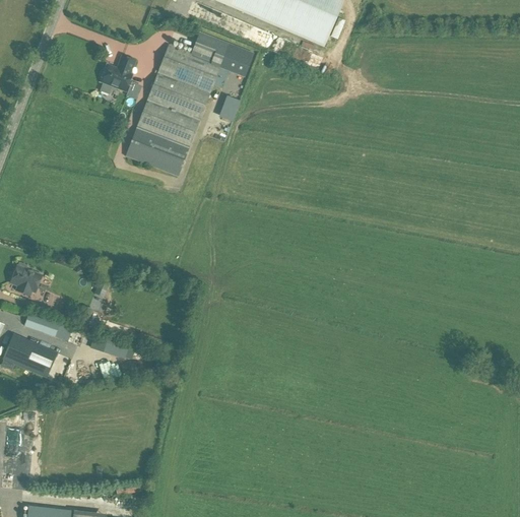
[(137,127),(126,154),(178,175),(229,42),(200,30),(192,52),(169,43),(137,127)]
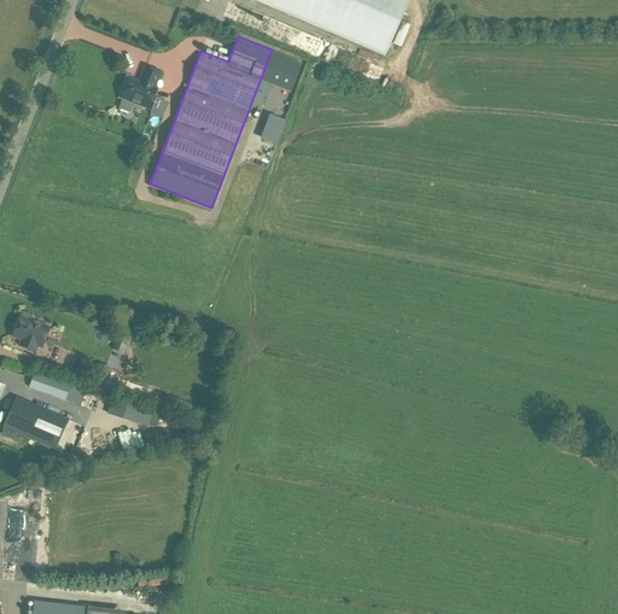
[(303,62),(273,50),(262,79),(292,89),(303,62)]
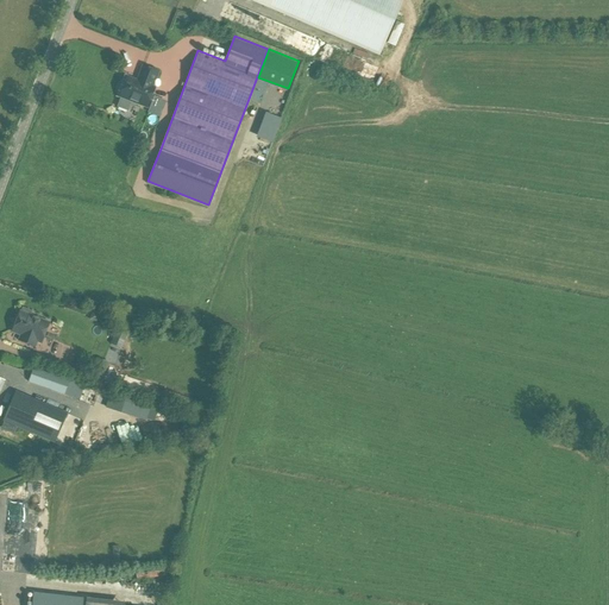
[(121,95),(118,104),(127,107),(131,99),(148,105),(155,84),(152,84),(158,69),(143,63),(137,79),(127,74),(119,94),(121,95)]
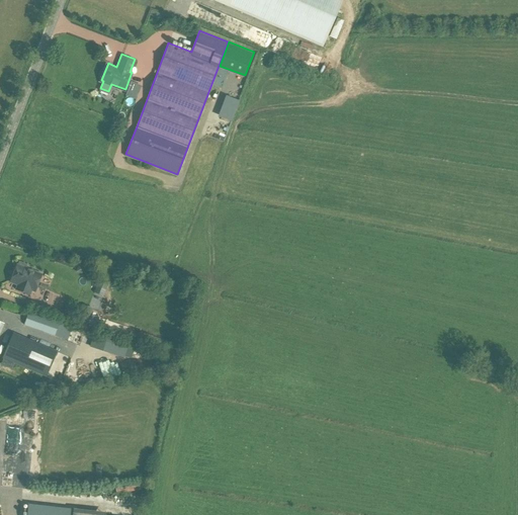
[(131,80),(125,93),(137,97),(142,84),(131,80)]
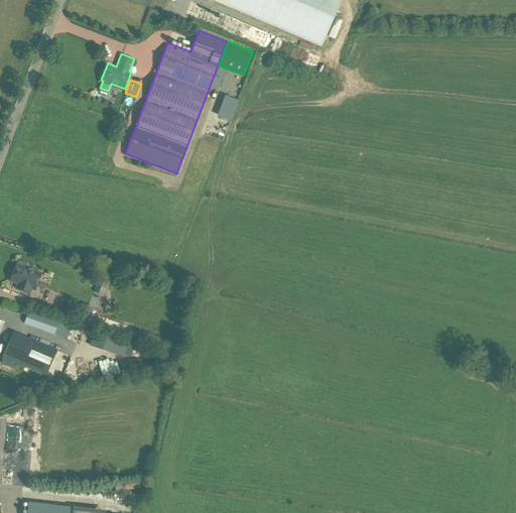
[(15,263),(8,279),(17,283),(15,287),(27,292),(29,287),(32,289),(39,272),(23,265),(23,266),(15,263)]
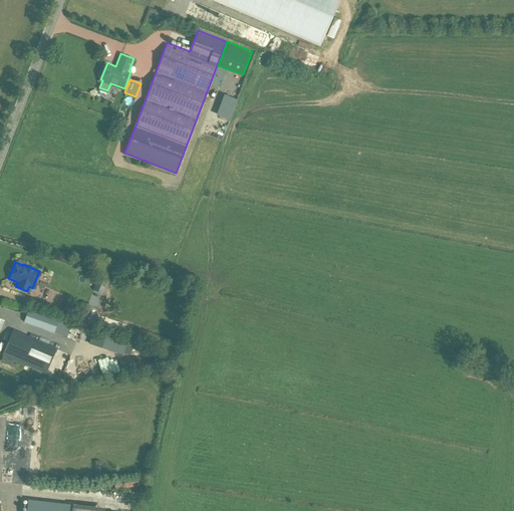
[(107,278),(98,274),(95,280),(104,284),(107,278)]
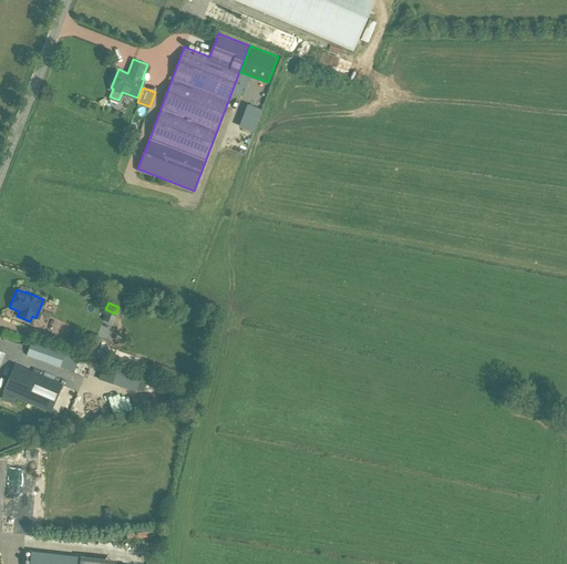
[(90,330),(84,346),(98,350),(102,335),(90,330)]
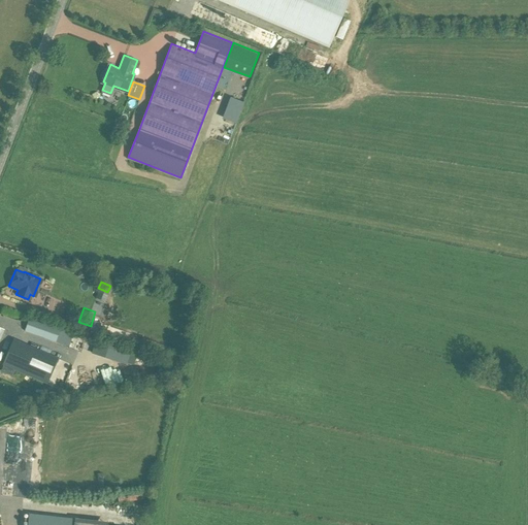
[(29,317),(25,329),(55,340),(60,328),(29,317)]
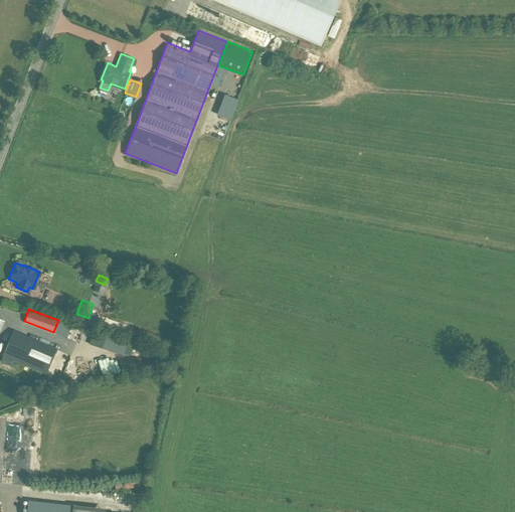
[(9,328),(0,349),(0,353),(41,371),(52,346),(9,328)]
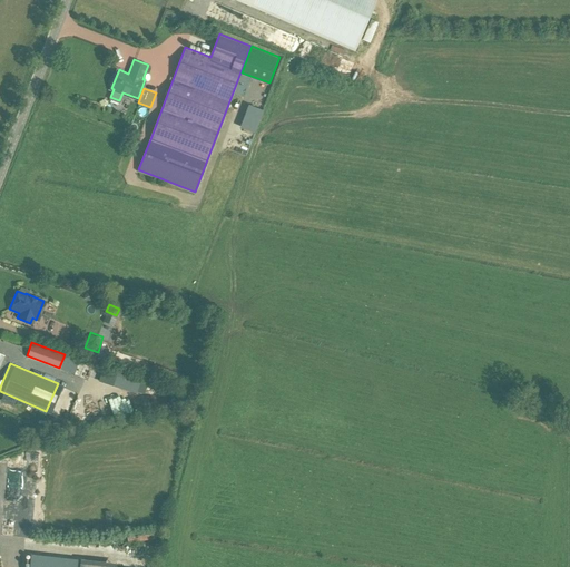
[(0,392),(0,426),(5,428),(9,414),(3,412),(9,396),(0,392)]
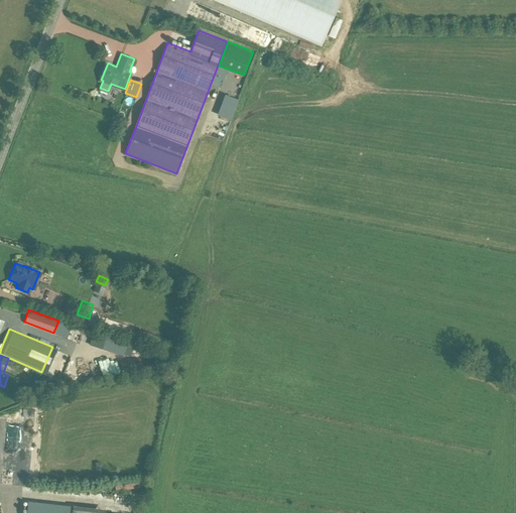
[(26,512),(74,512),(75,504),(28,499),(26,512)]
